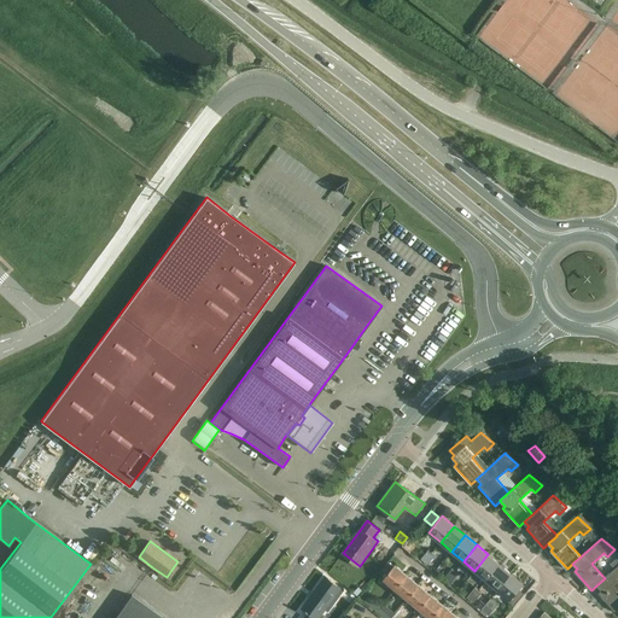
[(425,554),(431,560),(436,555),(429,549),(425,554)]
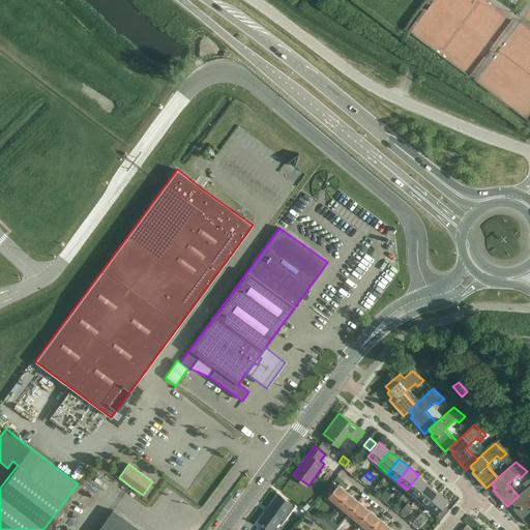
[(366,484),(370,480),(364,475),(361,479),(366,484)]
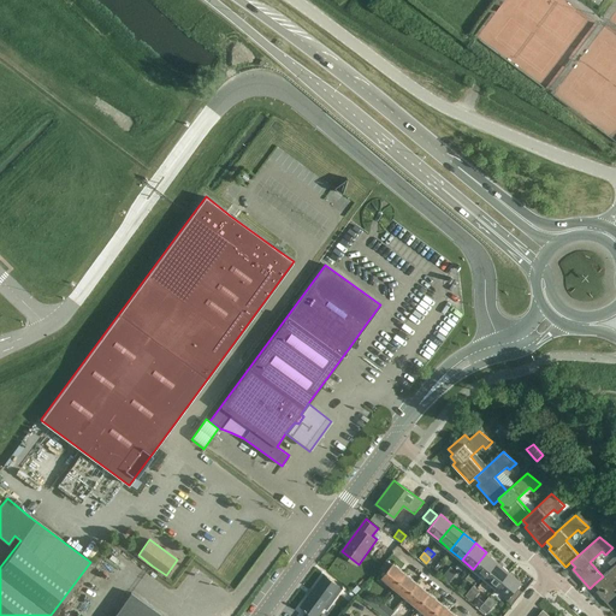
[(485,578),(498,562),(486,552),(473,569),(485,578)]
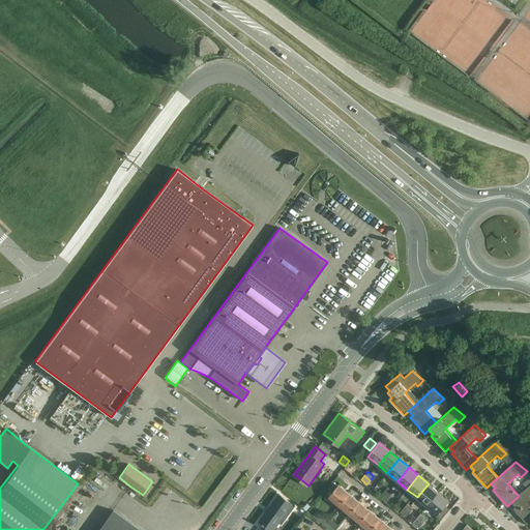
[(428,505),(438,492),(429,483),(417,497),(428,505)]
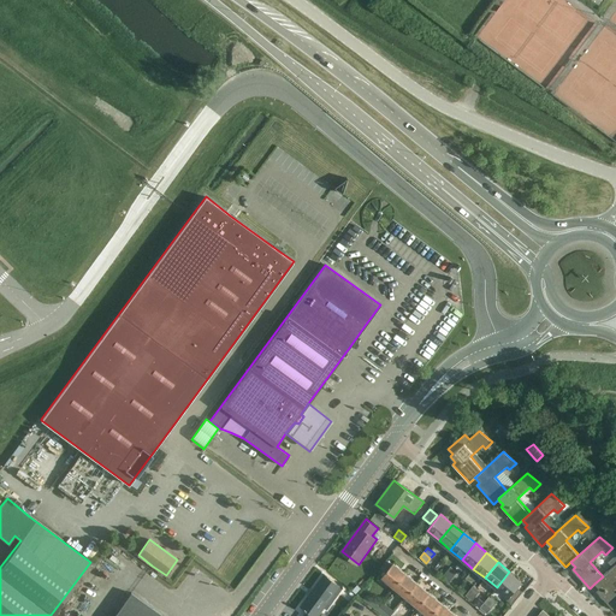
[(394,587),(407,574),(394,563),(381,576),(394,587)]
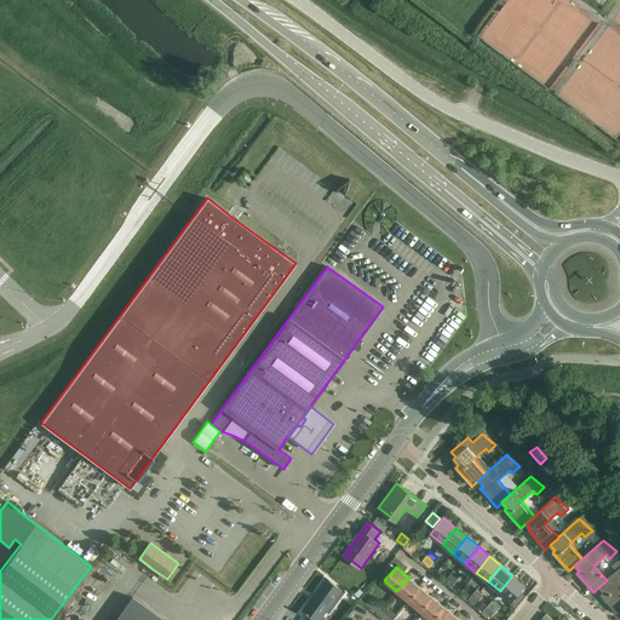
[(619,589),(618,587),(619,584),(619,567),(607,580),(598,587),(603,592),(601,595),(618,614),(619,610),(619,589)]
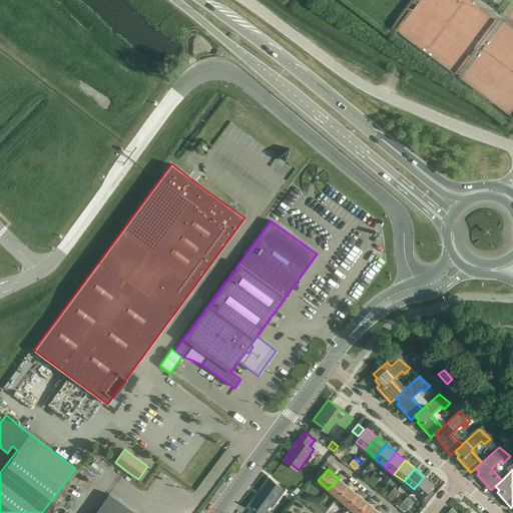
[(375,478),(378,481),(381,476),(375,472),(372,476),(375,478)]
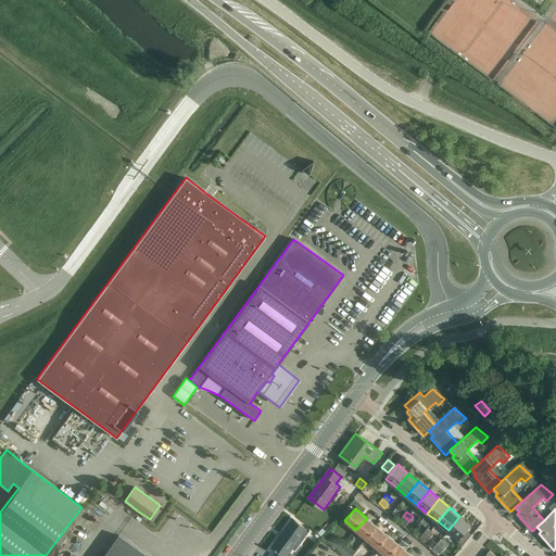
[(405,526),(409,521),(406,518),(403,516),(400,520),(405,526)]
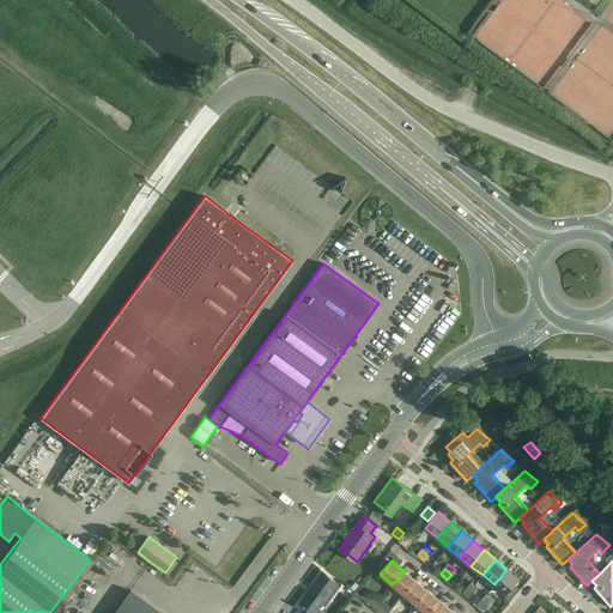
[(507,569),(495,584),(505,594),(504,596),(510,601),(520,589),(515,584),(519,578),(507,569)]
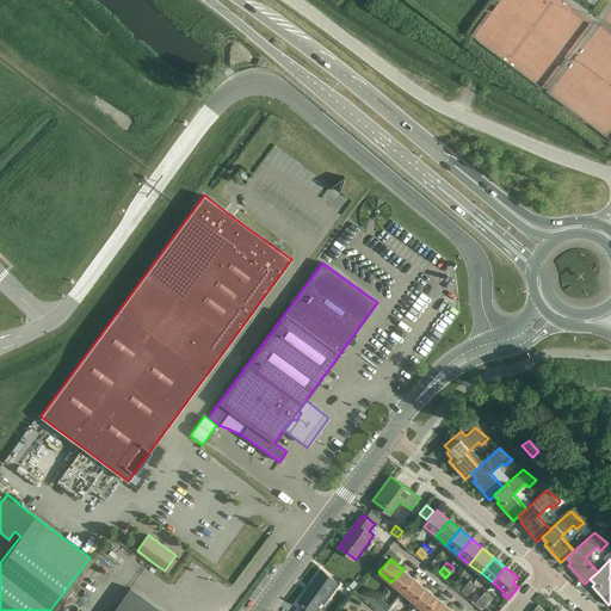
[(325,604),(340,582),(321,569),(298,602),(304,605),(300,610),(315,610),(322,602),(325,604)]
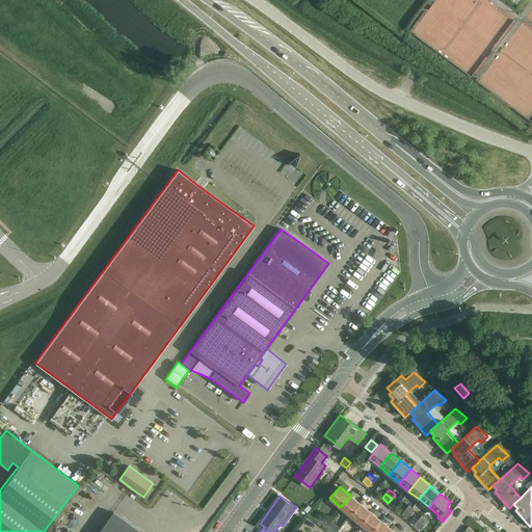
[(350,515),(361,504),(351,496),(340,507),(350,515)]
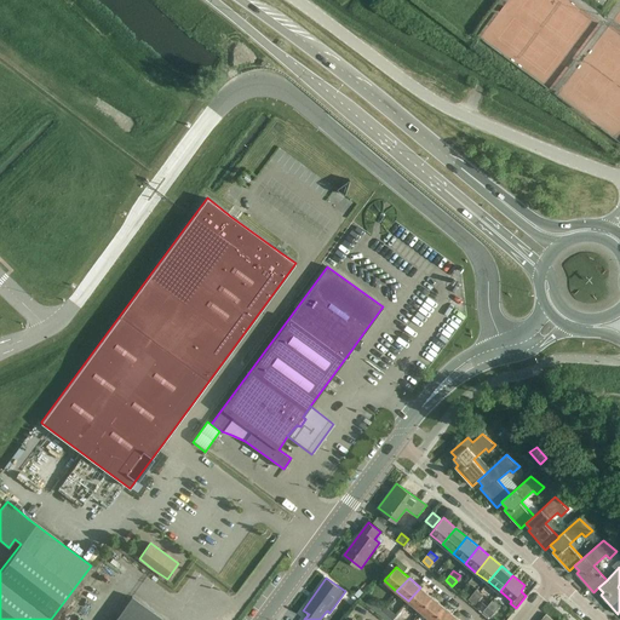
[(420,612),(432,597),(420,587),(408,601),(412,603),(420,612)]
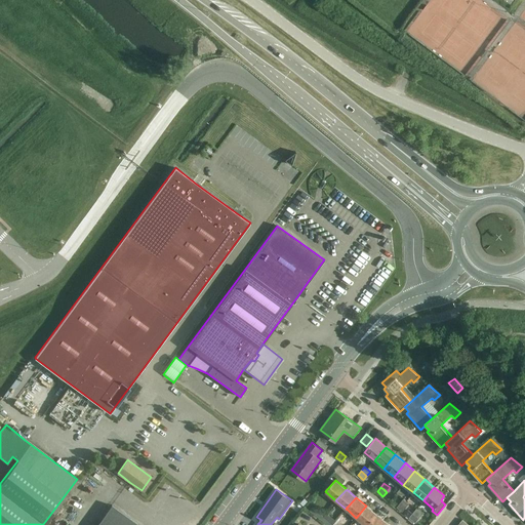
[(403,506),(406,508),(409,503),(403,499),(400,503),(403,506)]
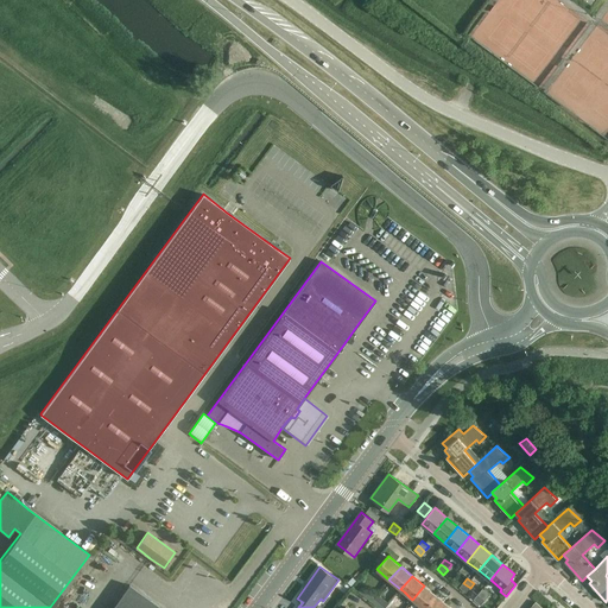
[(466,594),(470,588),(467,586),(463,583),(460,588),(466,594)]
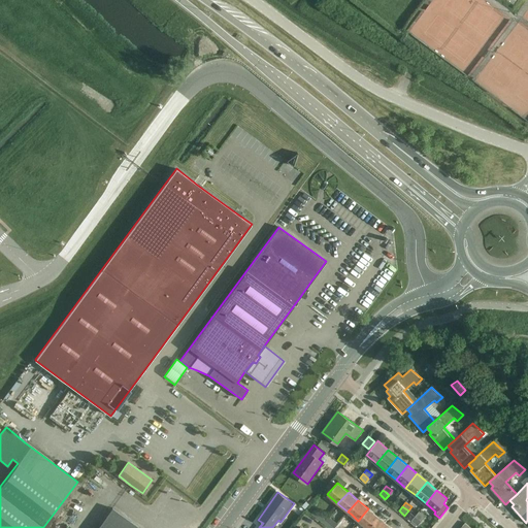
[(139,527),(112,507),(97,527),(139,527)]
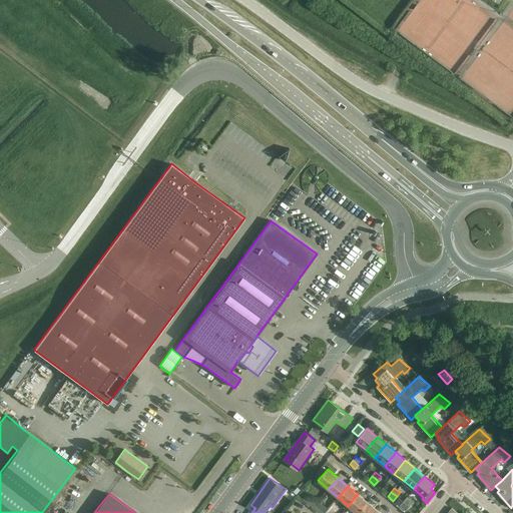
[(357,512),(359,512),(369,503),(358,494),(348,506),(357,512)]
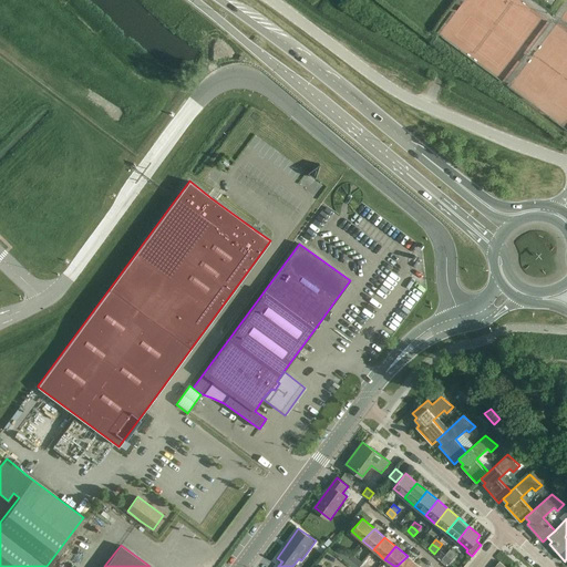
[(350,558),(338,547),(334,552),(348,563),(350,558)]
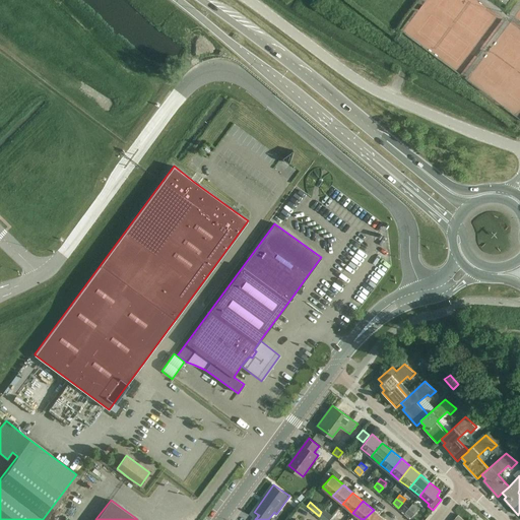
[(404,505),(400,510),(405,513),(408,509),(404,505)]
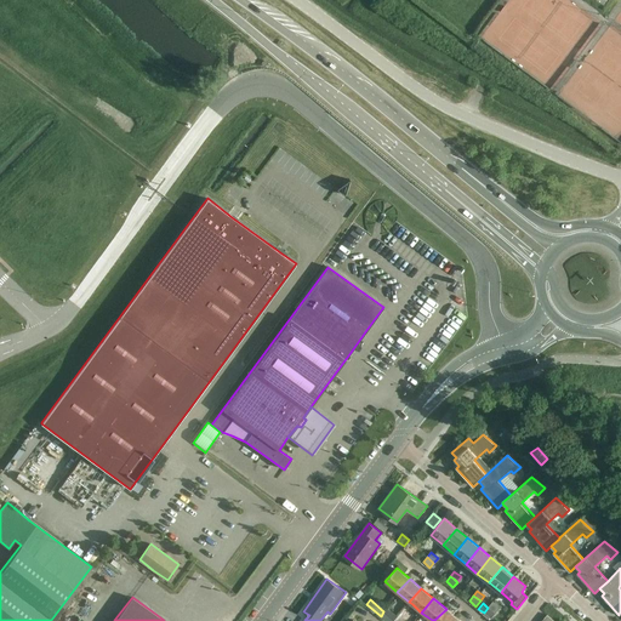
[(386,620),(393,620),(394,620),(389,615),(392,611),(387,608),(383,611),(381,616),(386,620)]
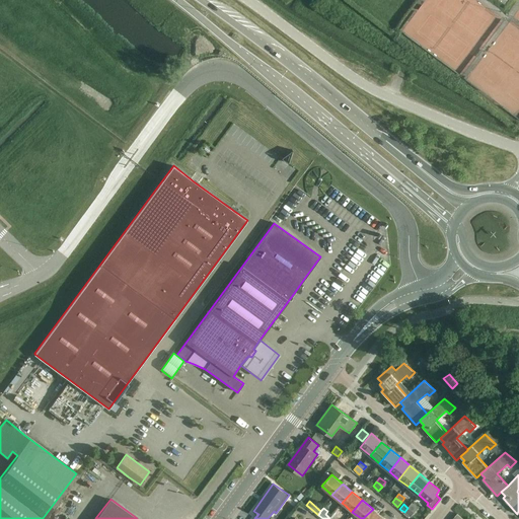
[(410,517),(414,512),(408,508),(404,512),(410,517)]
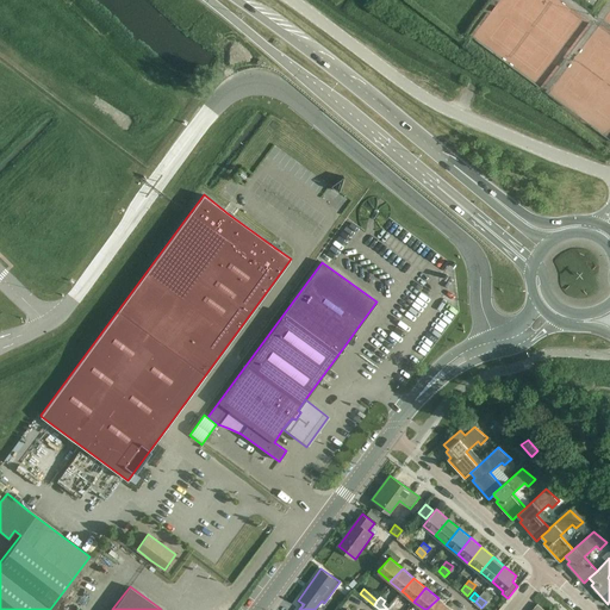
[(448,609),(450,608),(439,598),(427,609),(448,609)]
